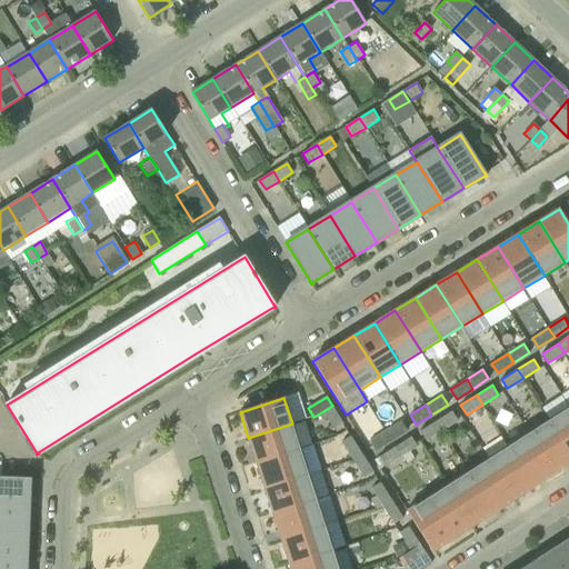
[(335,430),(343,425),(332,406),(323,411),(335,430)]
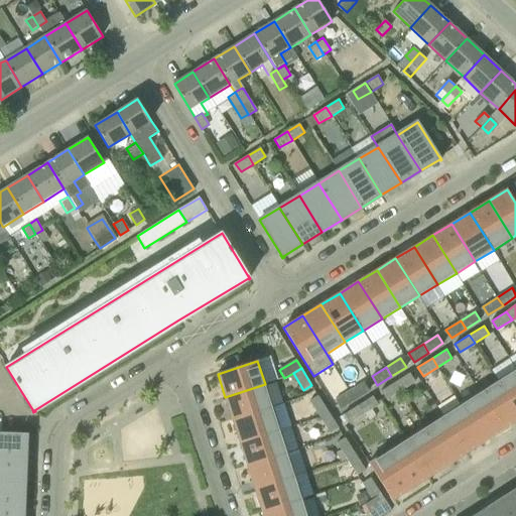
[(515,409),(515,369),(498,381),(515,409)]
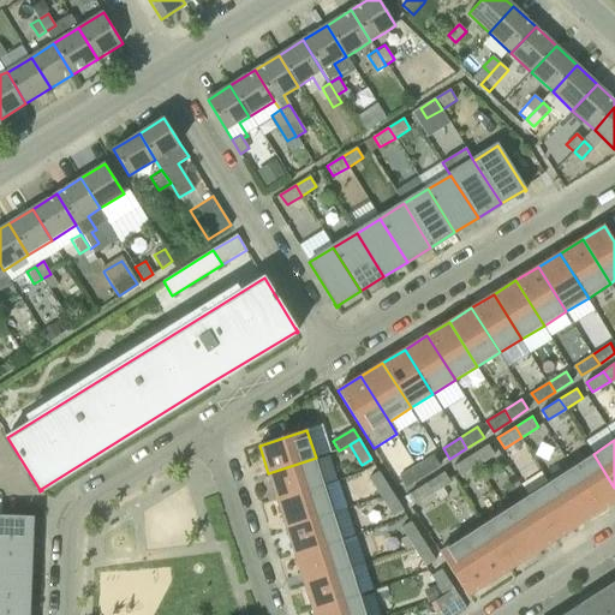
[(471,454),(477,465),(495,454),(488,443),(471,454)]
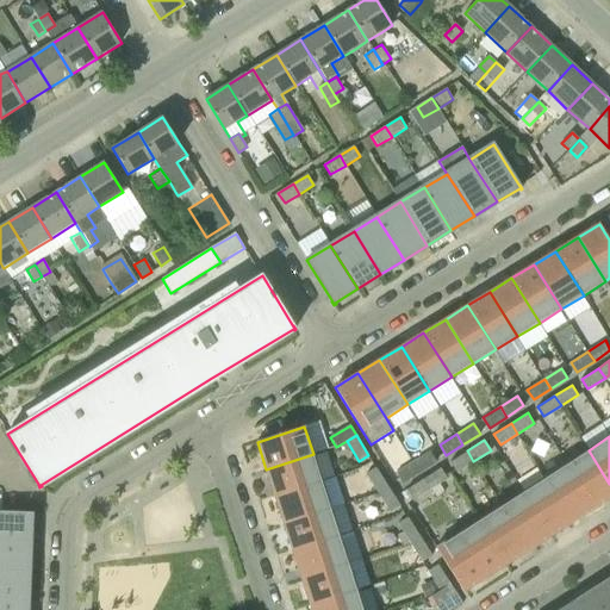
[(414,461),(421,471),(437,460),(431,450),(414,461)]
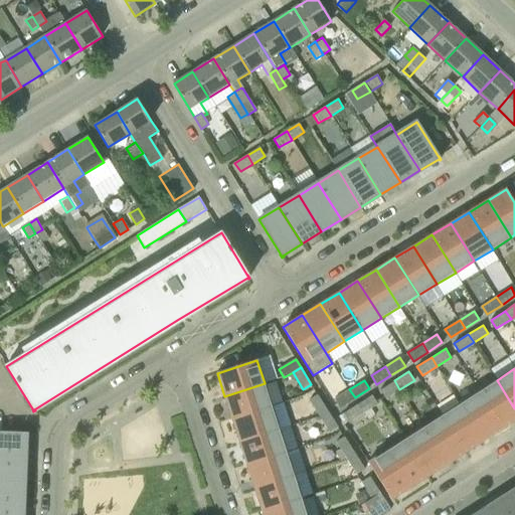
[(385,398),(399,389),(394,380),(380,389),(385,398)]
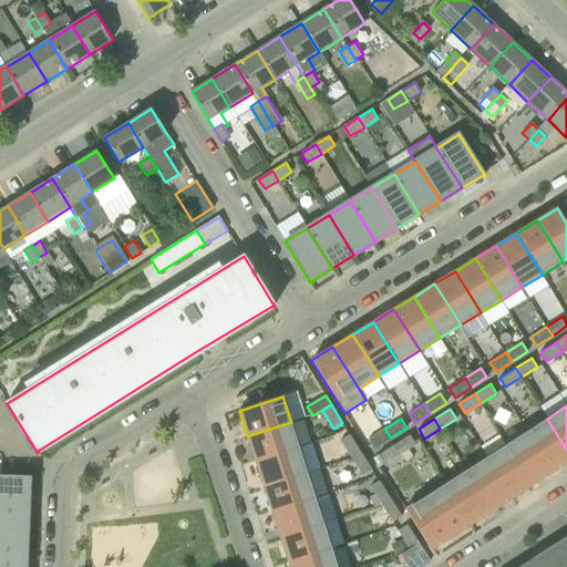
[(553,473),(566,463),(566,450),(547,419),(526,431),(553,473)]
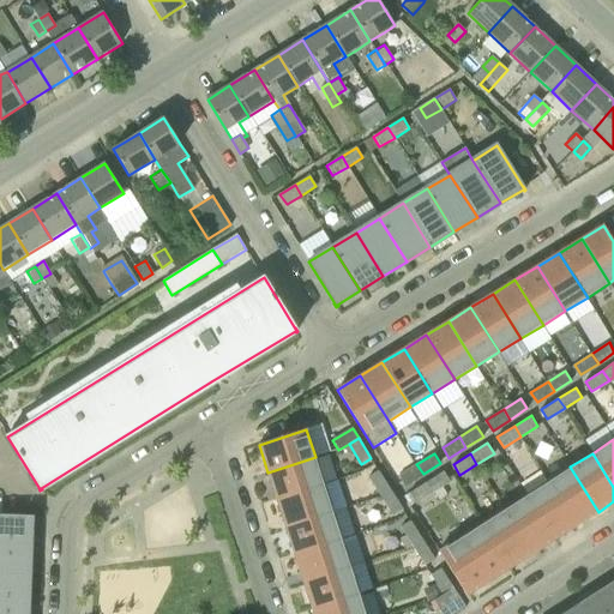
[(277,500),(324,485),(315,457),(268,473),(277,500)]
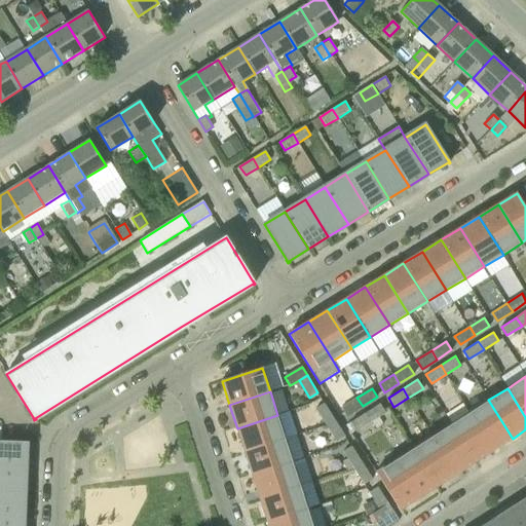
[(347,416),(363,406),(357,398),(342,407),(347,416)]
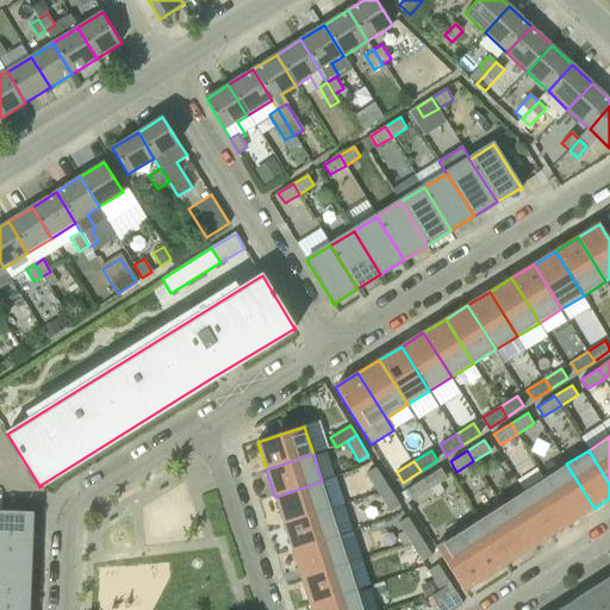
[(573,522),(595,509),(566,464),(545,478),(573,522)]
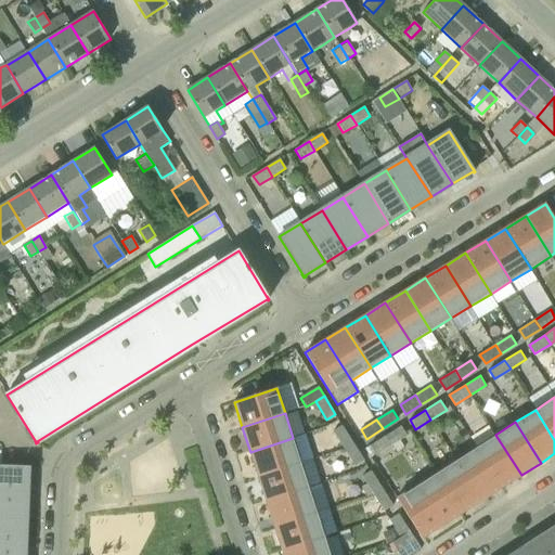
[(386,435),(391,444),(408,434),(401,425),(386,435)]
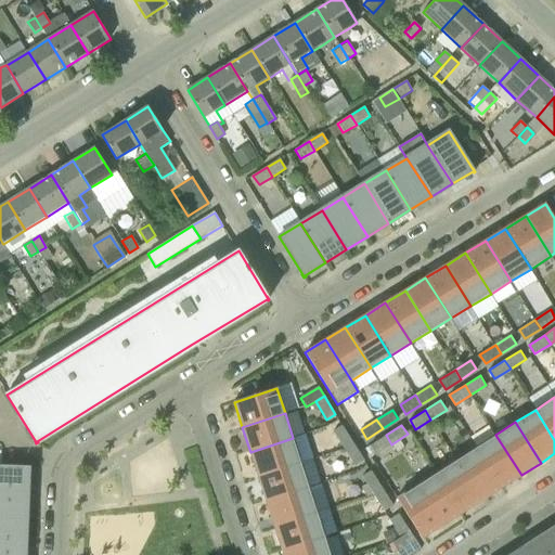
[(345,449),(353,443),(341,426),(333,431),(345,449)]
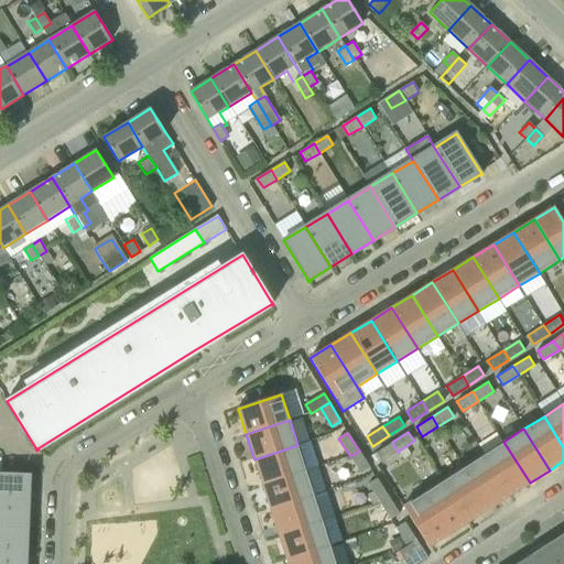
[(382,462),(398,452),(392,442),(377,452),(382,462)]
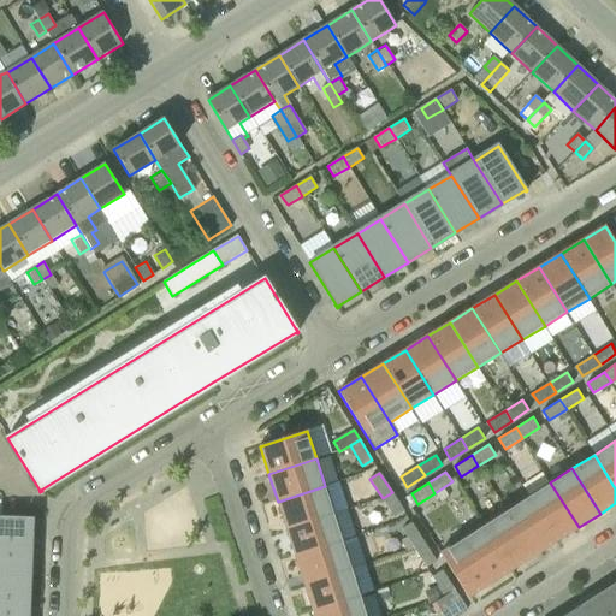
[(557,542),(579,527),(550,483),(528,497),(557,542)]
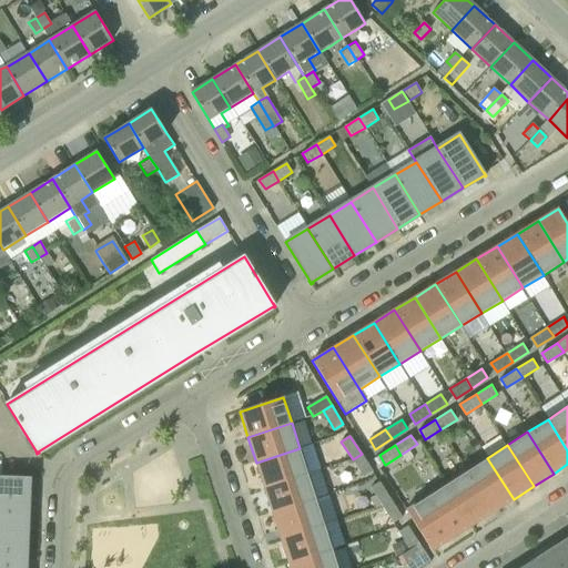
[(264,488),(308,474),(300,448),(256,463),(264,488)]
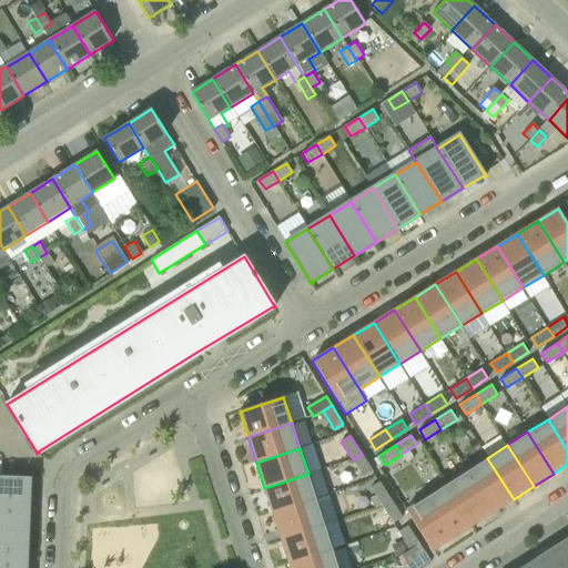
[(364,477),(373,472),(362,454),(353,459),(364,477)]
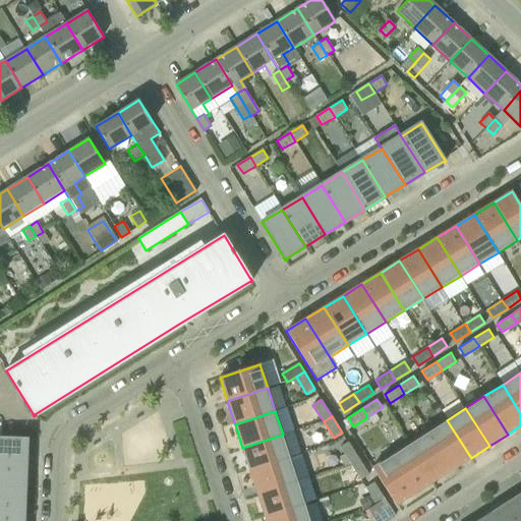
[(452,470),(471,458),(447,420),(428,432),(452,470)]
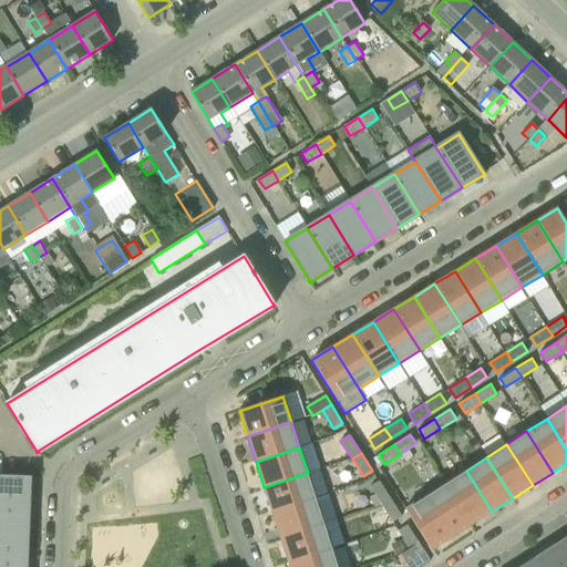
[(472,525),(492,512),(466,471),(445,483),(472,525)]
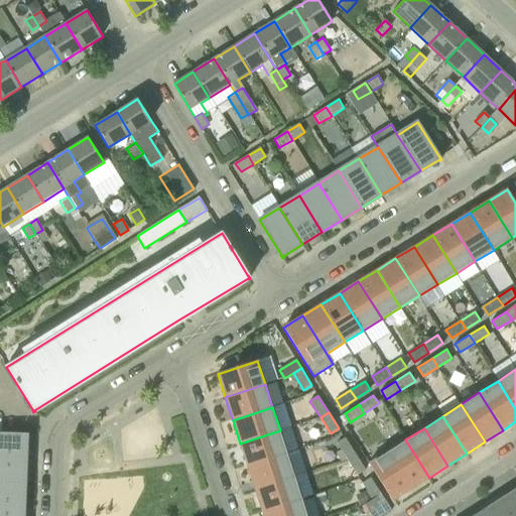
[(247,467),(287,454),(280,430),(240,443),(247,467)]
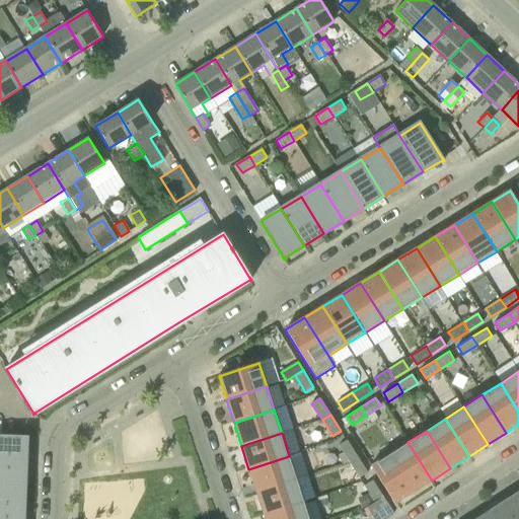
[(0,460),(25,462),(26,439),(28,439),(28,437),(24,437),(0,436),(0,460)]
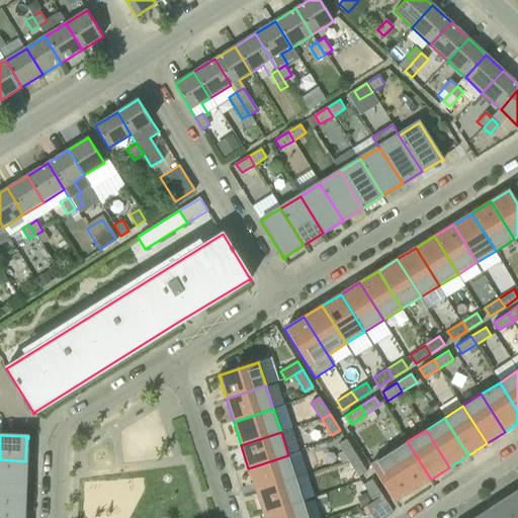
[(348,461),(357,456),(346,440),(338,445),(348,461)]
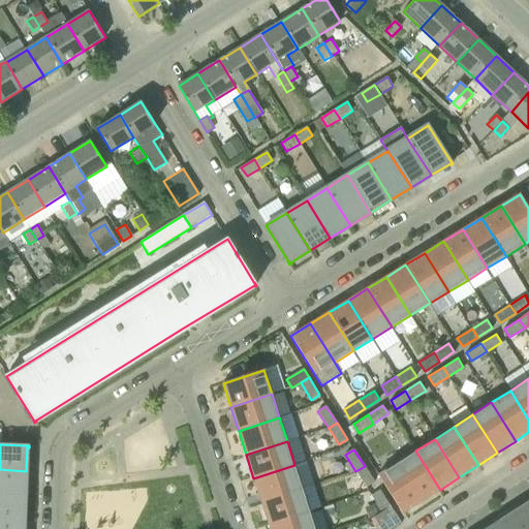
[(422,501),(440,490),(415,450),(397,463),(422,501)]
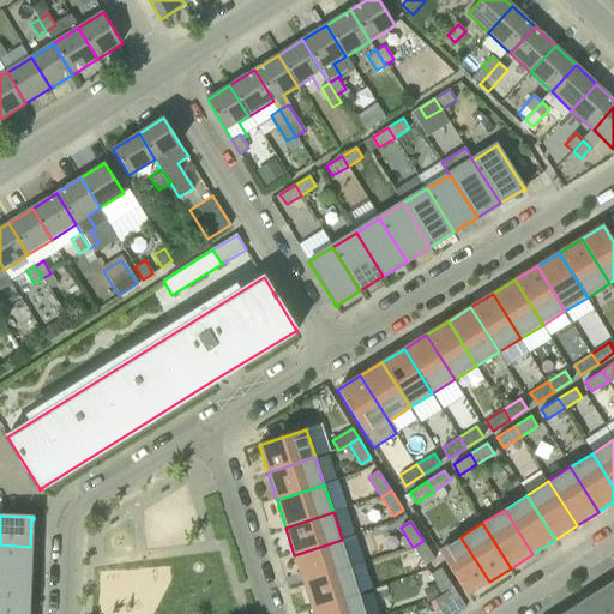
[(467,596),(489,582),(461,537),(439,552),(467,596)]
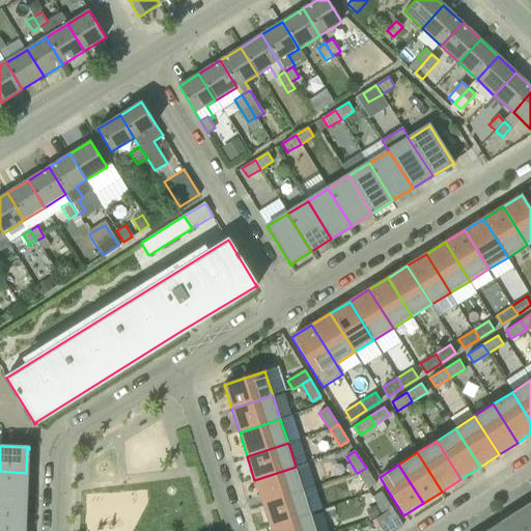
[(262,504),(303,491),(296,467),(254,480),(262,504)]
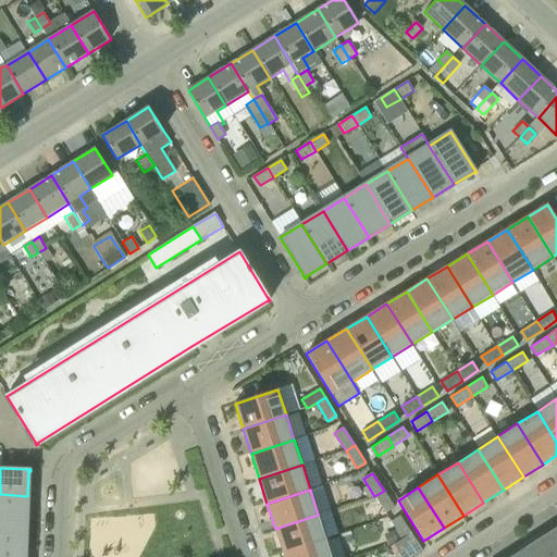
[(386,514),(395,508),(384,491),(374,496),(386,514)]
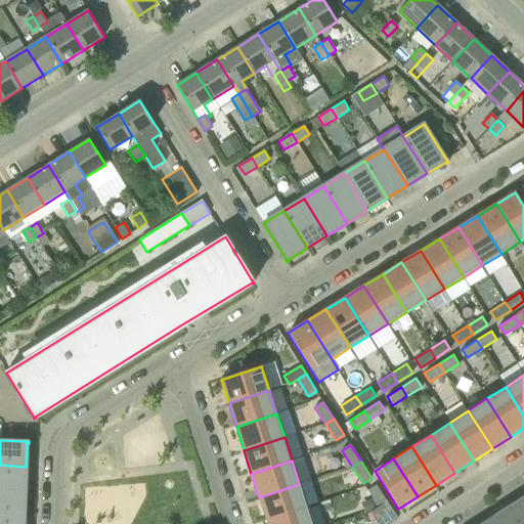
[(0,490),(25,491),(26,467),(0,465),(0,490)]
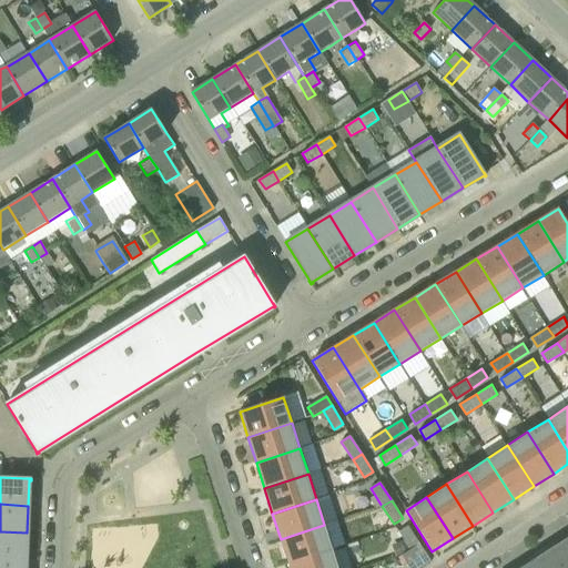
[(288,565),(333,550),(324,525),(281,539),(288,565)]
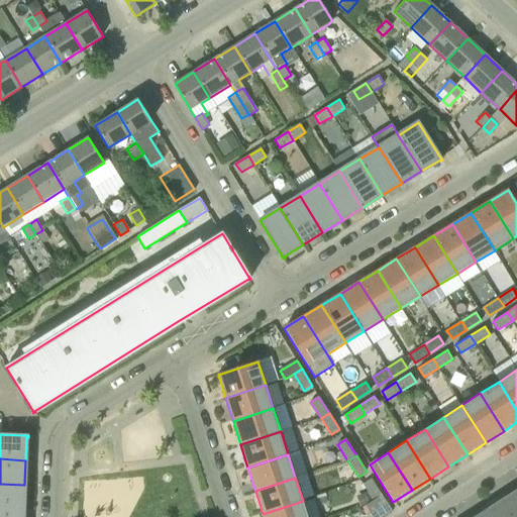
[(374,500),(382,495),(372,479),(364,484),(374,500)]
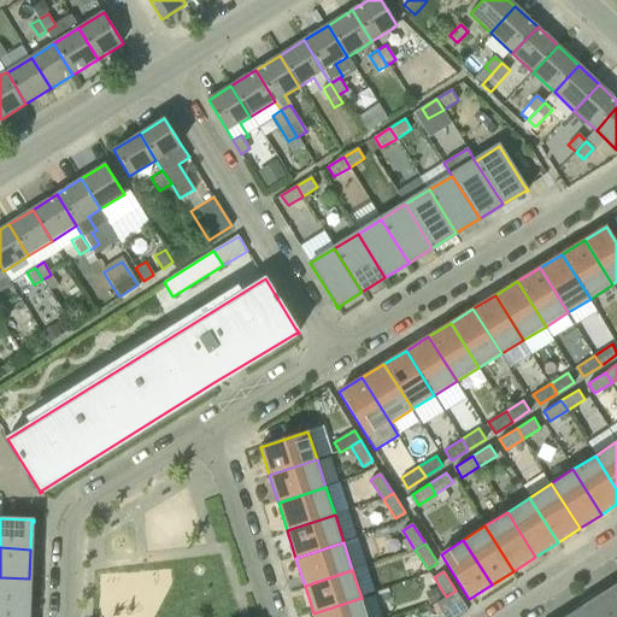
[(0,606),(28,609),(29,579),(0,577),(0,606)]
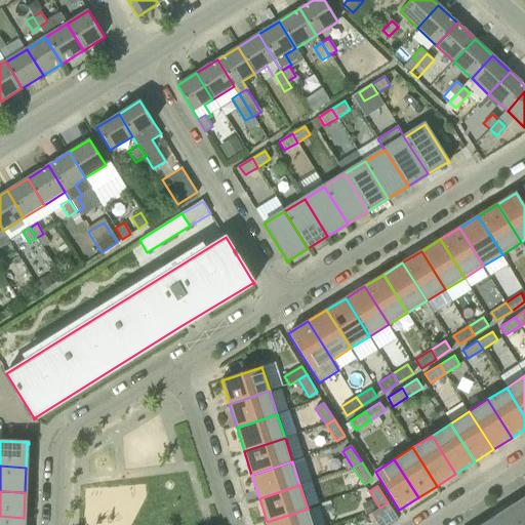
[(524,523),(524,498),(514,507),(524,523)]
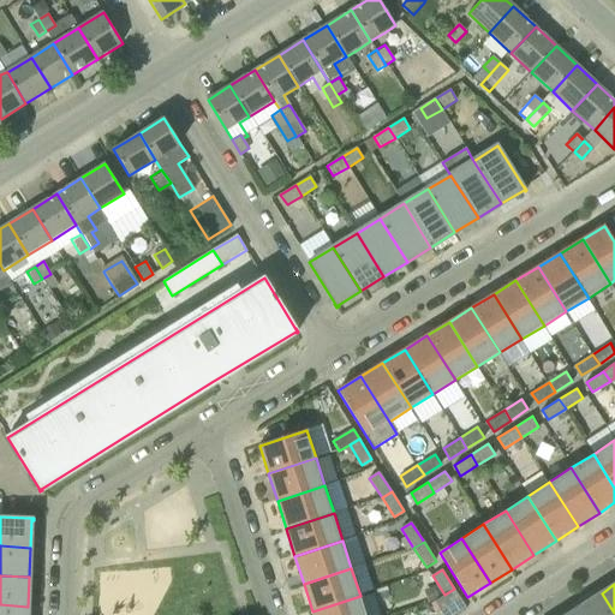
[(435,602),(441,610),(460,598),(454,589),(445,595),(435,602)]
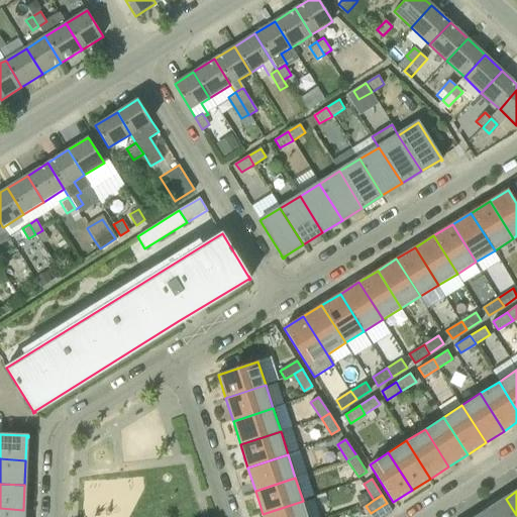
[(490,516),(516,516),(516,515),(506,499),(487,511),(490,516)]
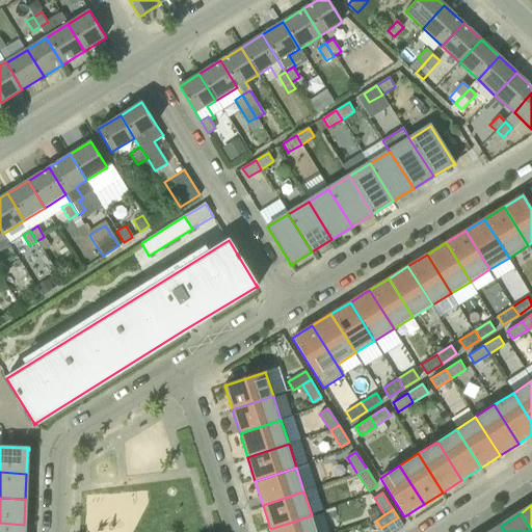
[(271,531),(317,531),(312,515),(270,529),(271,531)]
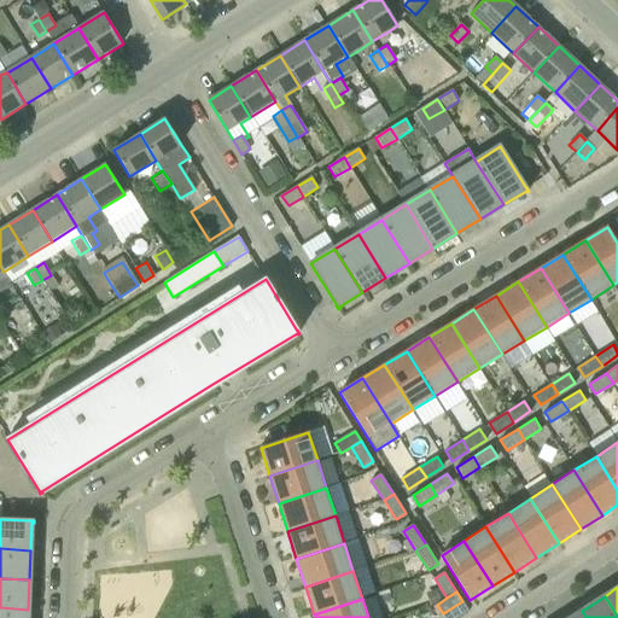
[(0,617),(27,617),(28,610),(0,607),(0,617)]
